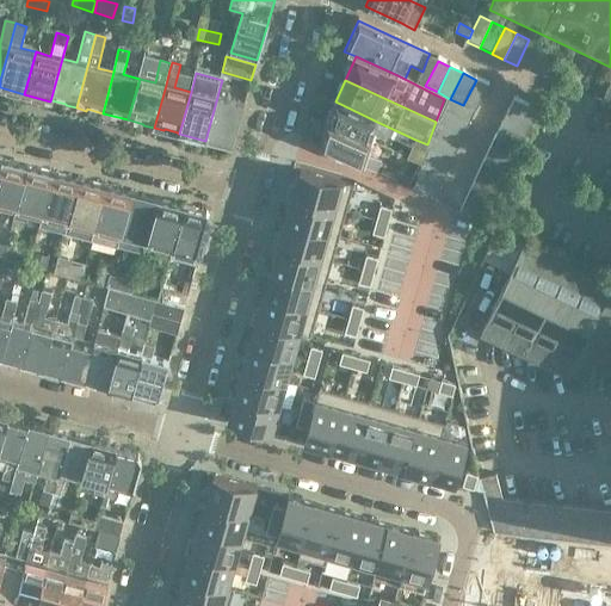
[(488,86),(476,80),(463,105),(476,111),(488,86)]
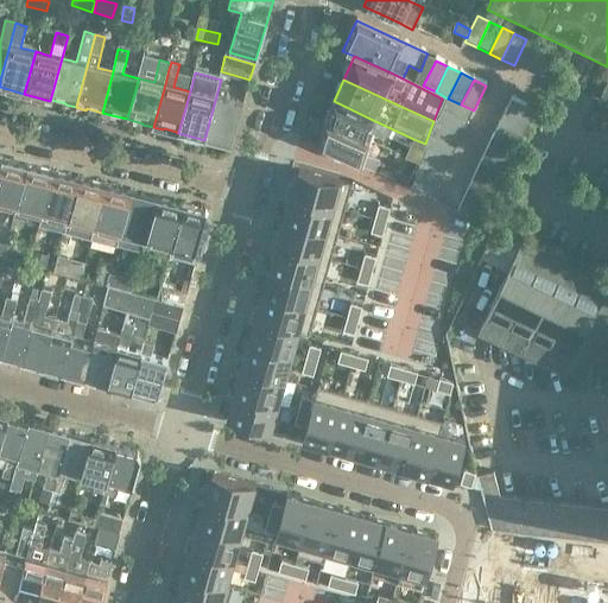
[(607,82),(597,106),(607,110),(607,82)]
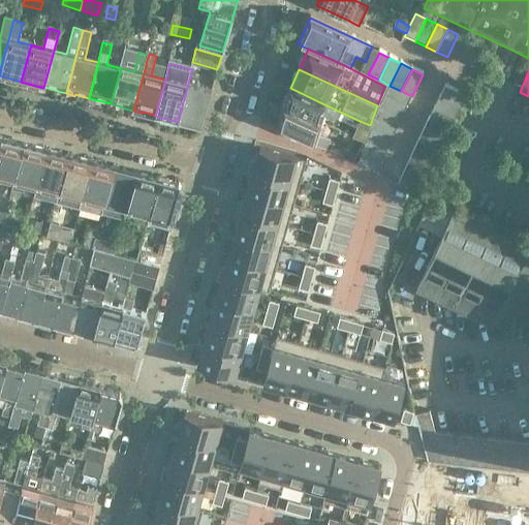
[(190,76),(178,122),(199,127),(211,91),(196,87),(198,79),(190,76)]
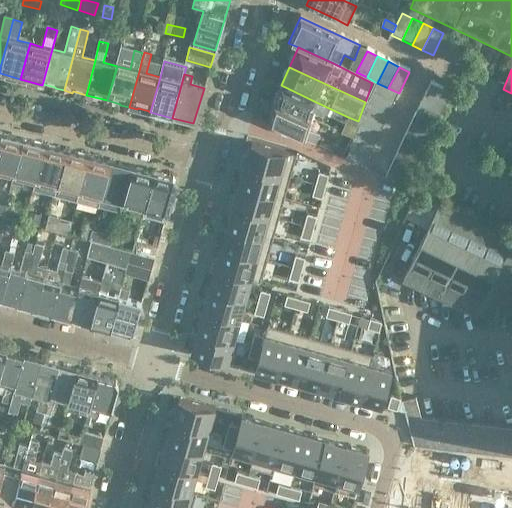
[(377,84),(372,94),(394,104),(399,93),(377,84)]
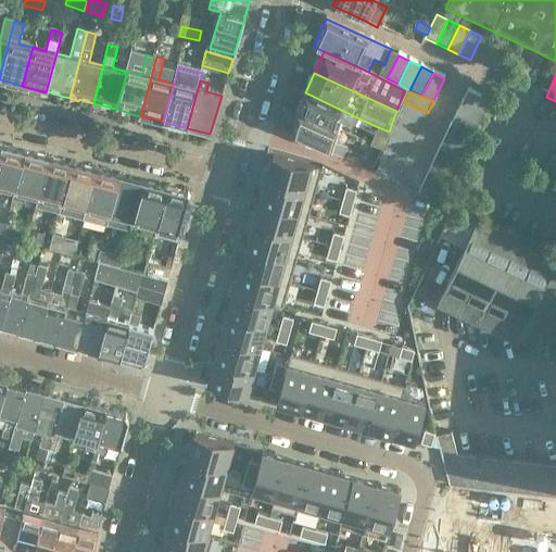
[(468,91),(462,103),(485,115),(491,103),(468,91)]
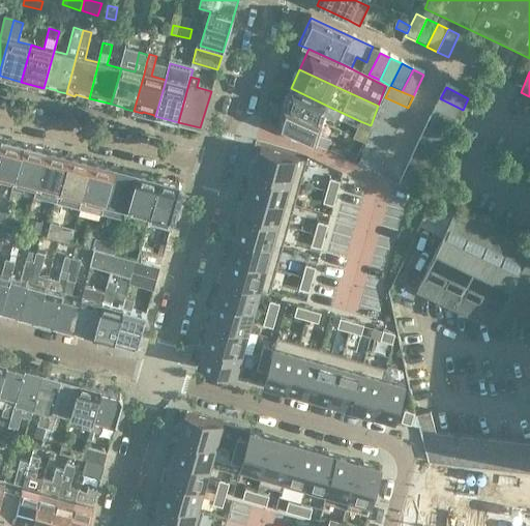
[(285,97),(282,108),(321,126),(327,106),(291,88),(289,96),(285,97)]
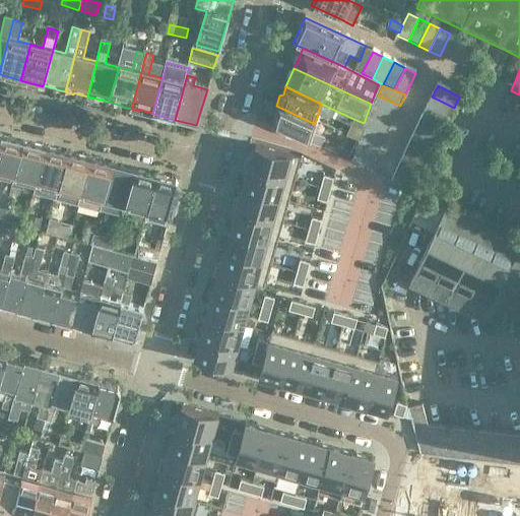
[(378,95),(373,107),(395,117),(400,106),(378,95)]
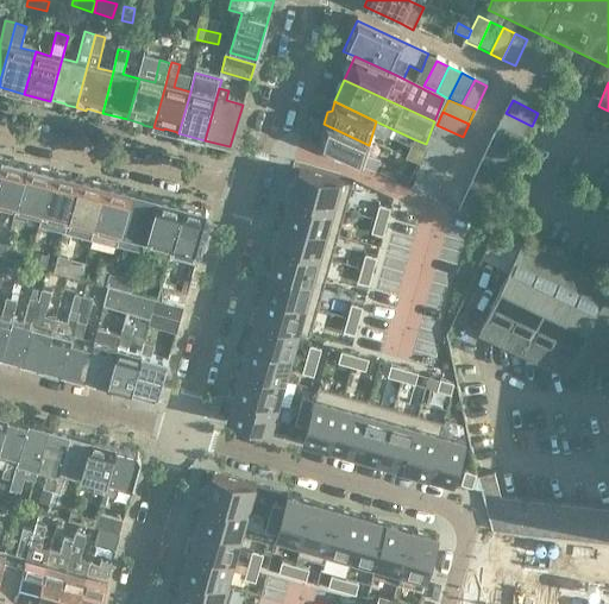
[(506,113),(500,126),(525,138),(532,126),(506,113)]
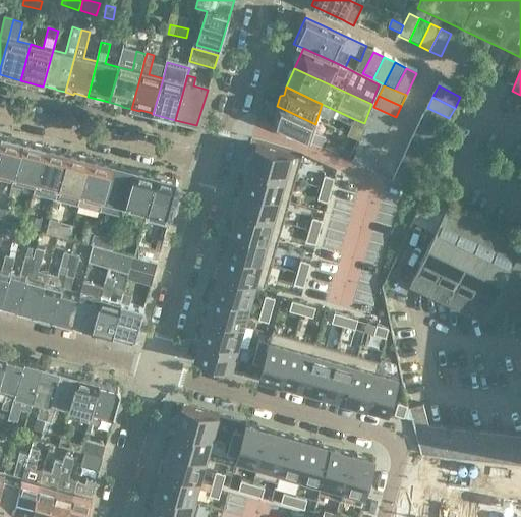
[(277,118),(274,126),(284,131),(283,132),(317,149),(322,140),(312,136),(315,124),(277,106),(275,115),(277,118)]
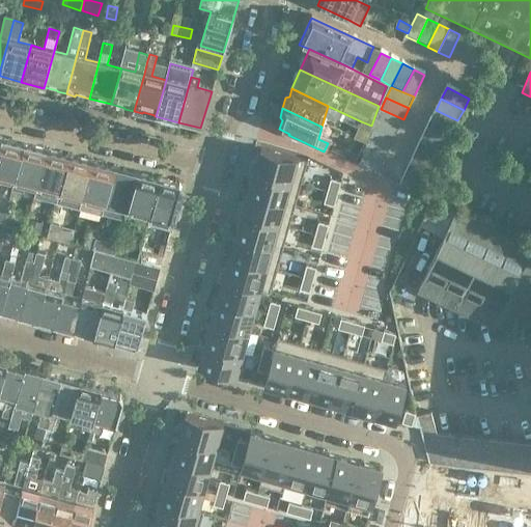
[(381,109),(375,120),(398,131),(403,119),(381,109)]
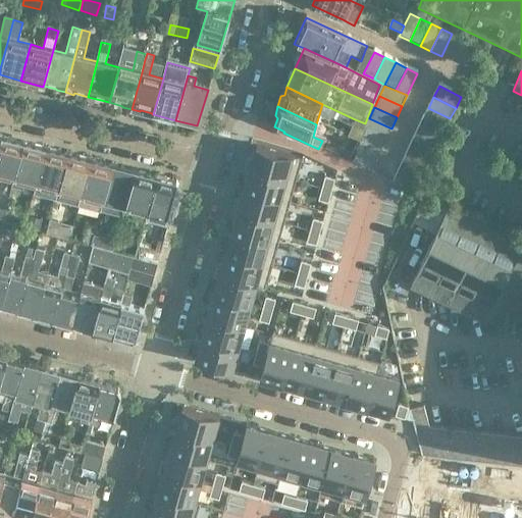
[(428,108),(423,118),(445,130),(450,118),(428,108)]
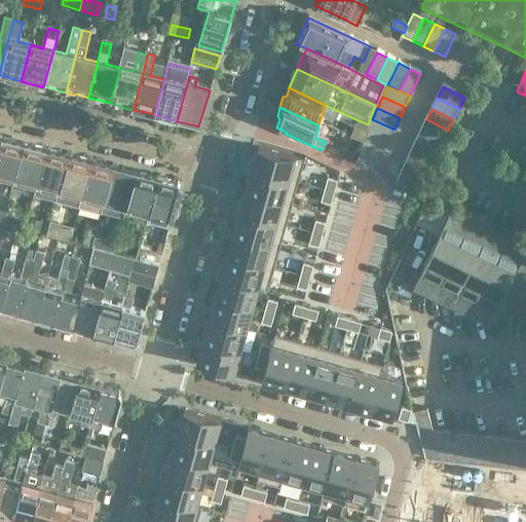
[(369,125),(367,131),(368,132),(389,141),(395,129),(372,119),(369,125)]
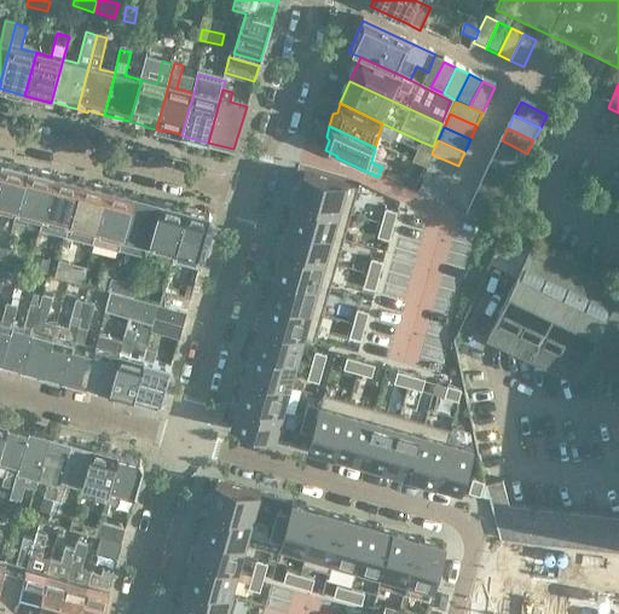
[(502,140),(495,154),(521,166),(527,154),(502,140)]
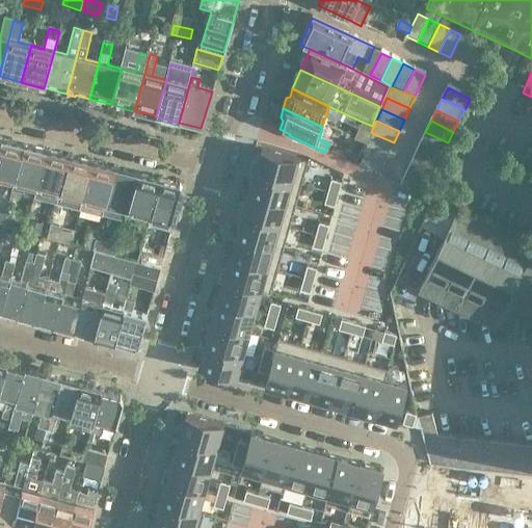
[(362,122),(352,141),(366,148),(368,144),(372,133),(371,132),(373,127),(372,126),(362,122)]
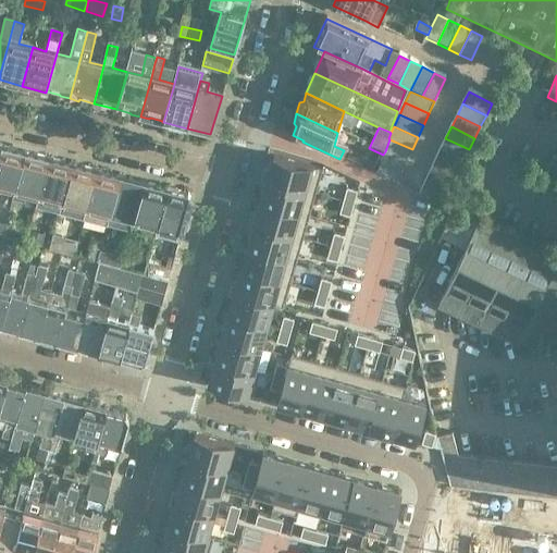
[(445,138),(440,150),(463,161),(469,149),(445,138)]
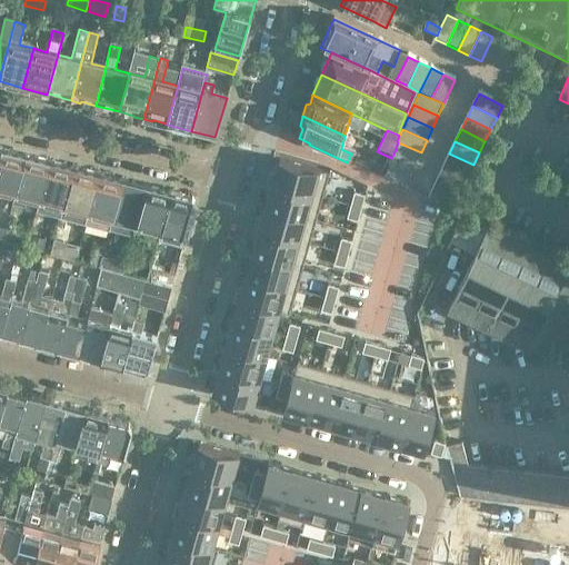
[(398,142),(393,155),(416,165),(421,152),(398,142)]
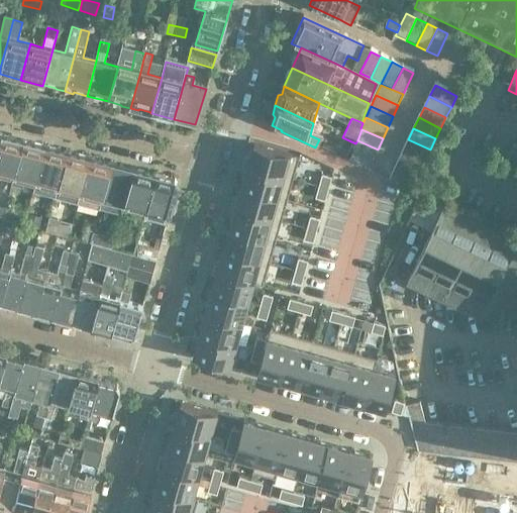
[(0,136),(0,174),(13,178),(21,142),(0,136)]
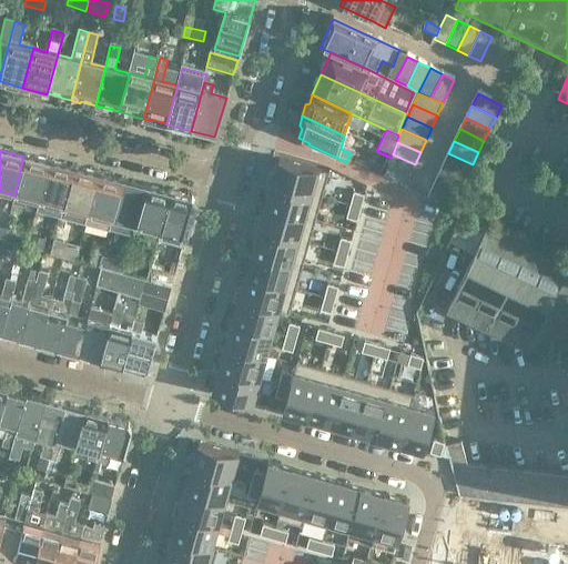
[(448,153),(444,164),(467,177),(473,164),(448,153)]
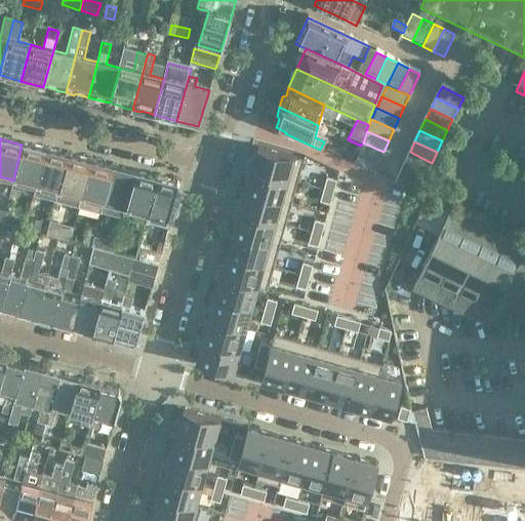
[(361,146),(358,154),(360,155),(378,163),(384,152),(363,143),(361,146)]
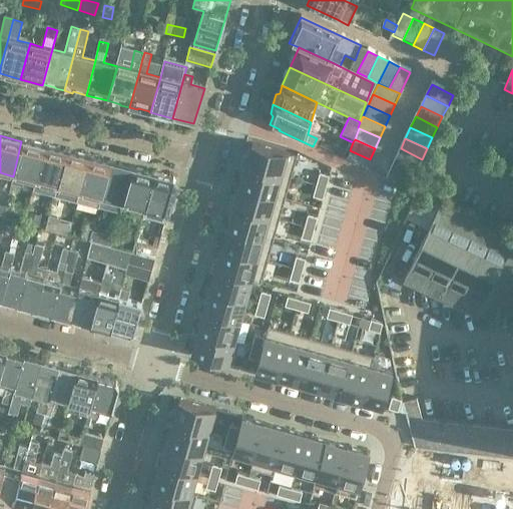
[(21,141),(13,176),(11,185),(20,187),(23,179),(35,182),(43,147),(21,141)]
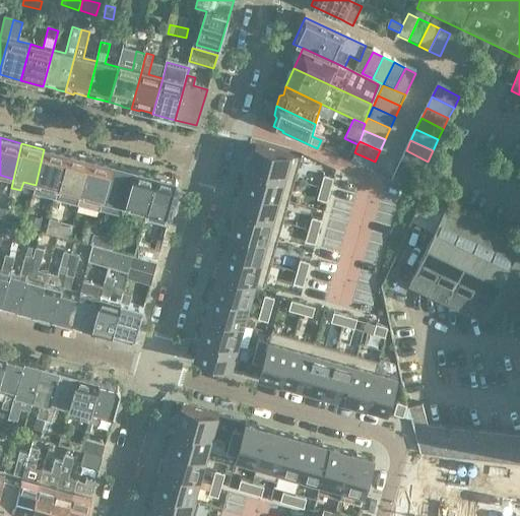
[(331,148),(325,144),(323,150),(350,164),(354,154),(339,147),(331,148)]
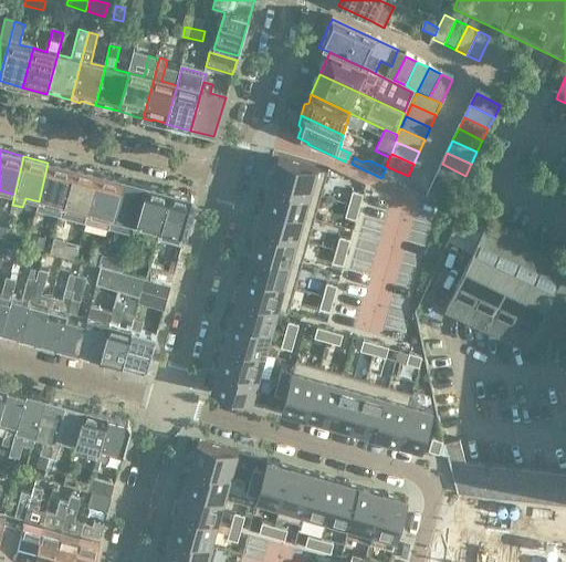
[(278,160),(271,185),(321,199),(327,175),(278,160)]
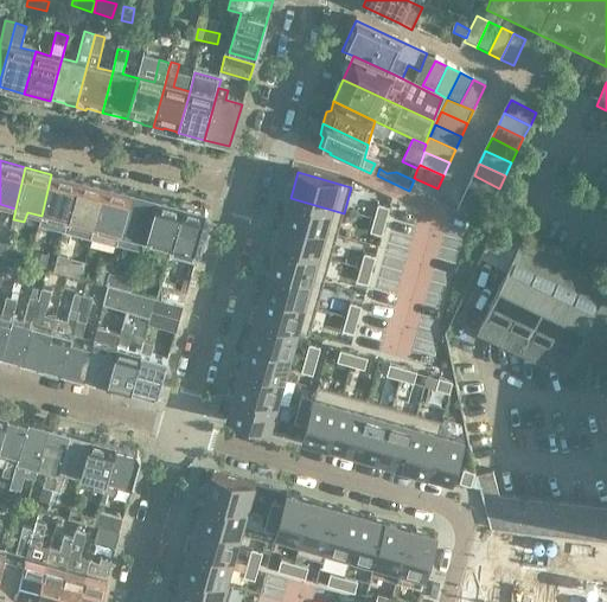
[(64,234),(77,180),(51,174),(42,216),(38,226),(64,234)]
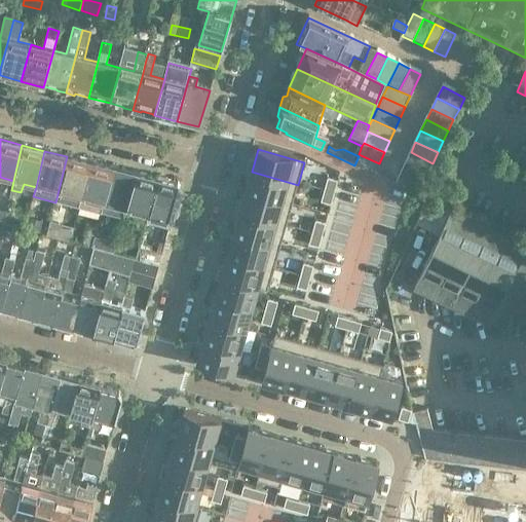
[(411,152),(405,164),(427,175),(433,163),(411,152)]
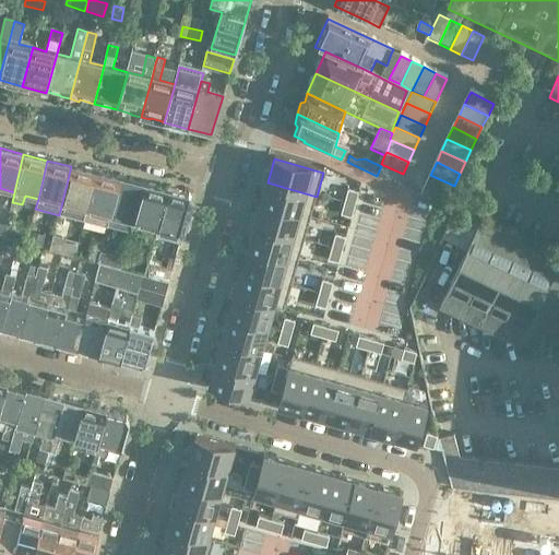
[(383,165),(378,176),(397,186),(403,174),(383,165)]
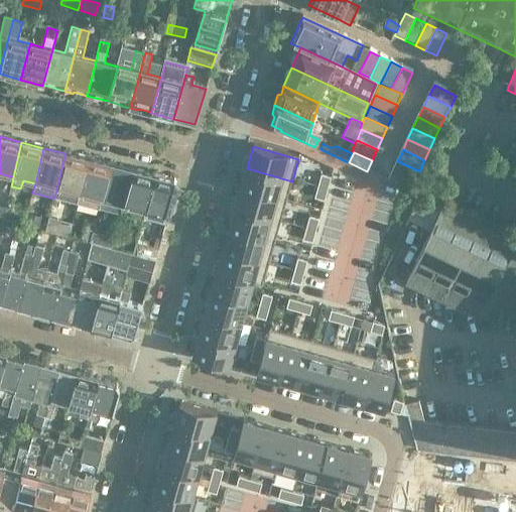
[(66,153),(54,199),(77,205),(79,195),(88,159),(66,153)]
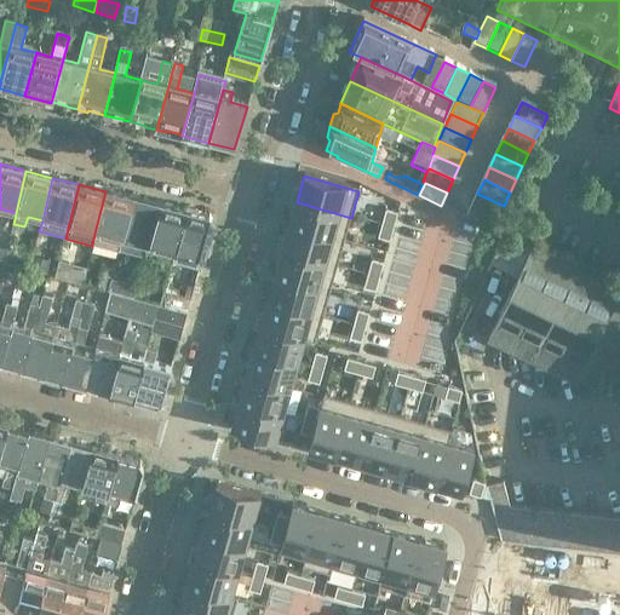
[(105,191),(95,234),(92,246),(119,252),(119,251),(121,240),(132,199),(105,191)]
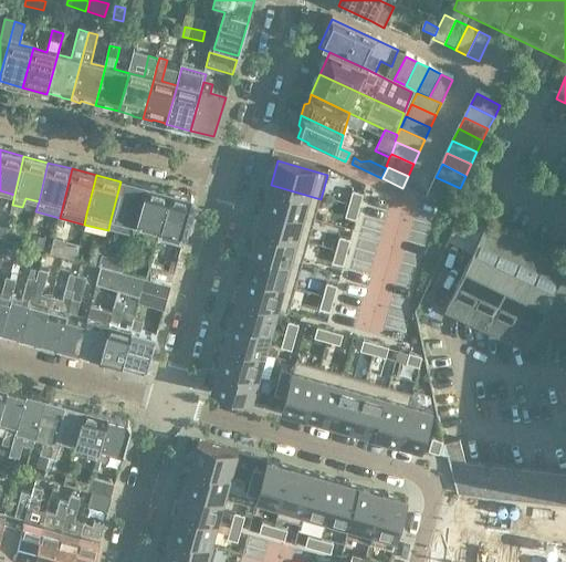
[(436,177),(430,188),(454,200),(460,188),(436,177)]
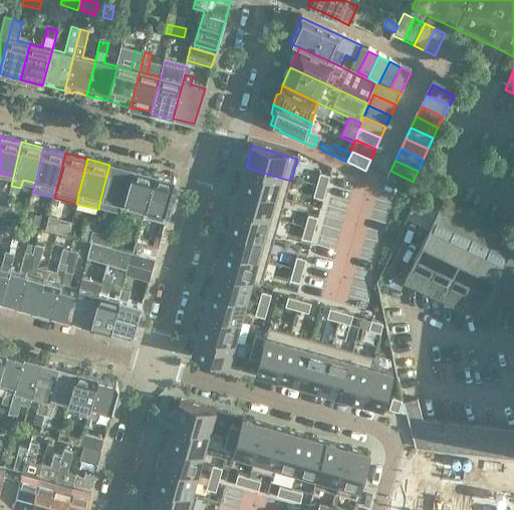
[(122,205),(132,171),(109,165),(100,199),(98,208),(120,214),(122,205)]
